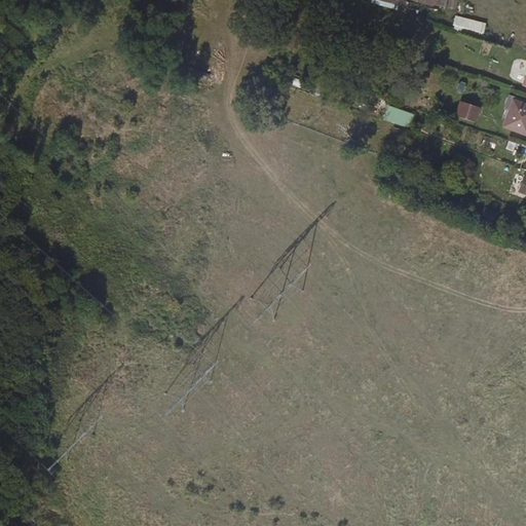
[(408,0),(455,12),(458,0),(408,0)]
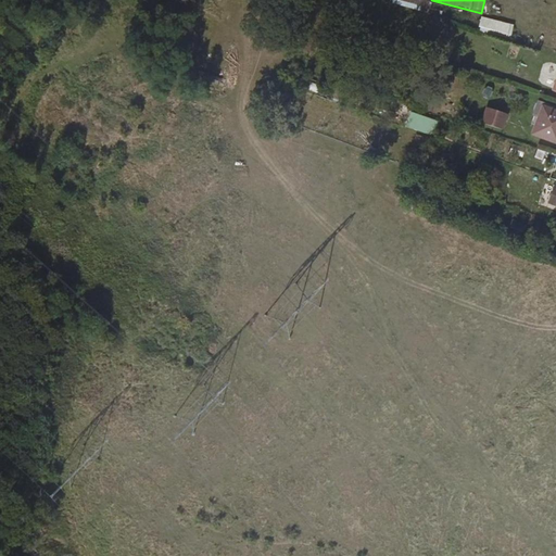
[(449,9),(447,16),(462,20),(463,12),(449,9)]
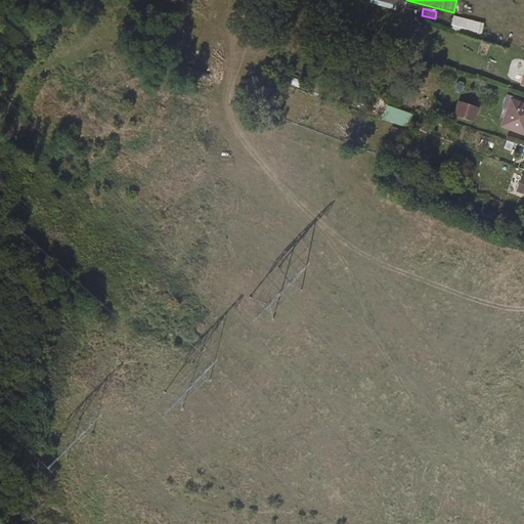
[(454,16),(451,29),(481,36),(484,24),(454,16)]
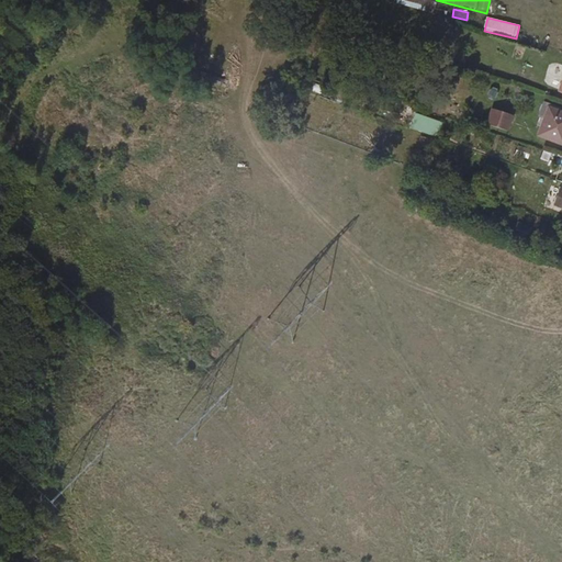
[(491,101),(499,97),(495,89),(487,92),(491,101)]
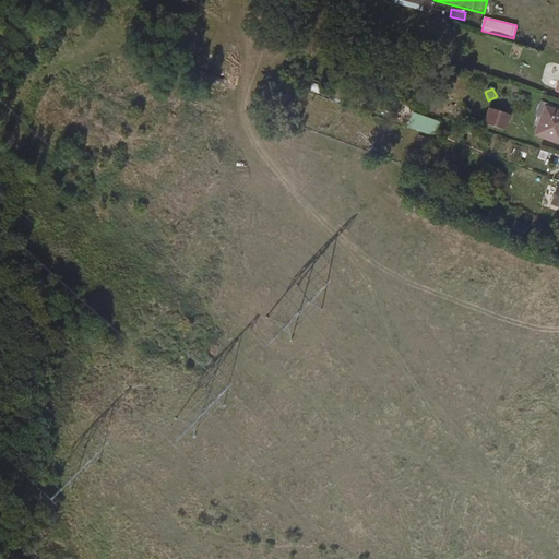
[(510,118),(495,113),(487,133),(503,139),(510,118)]
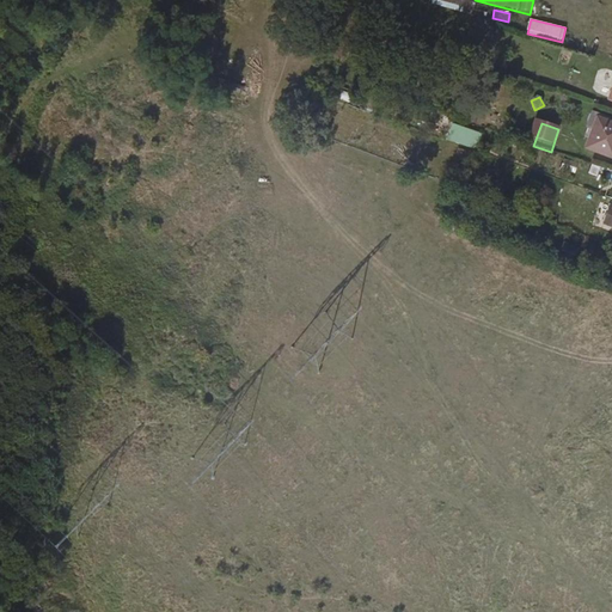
[(611,158),(611,132),(594,126),(583,155),(610,165),(611,158)]
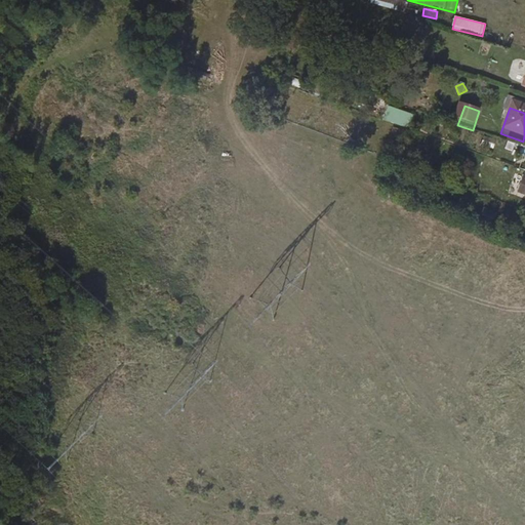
[(392,109),(390,117),(405,122),(407,114),(392,109)]
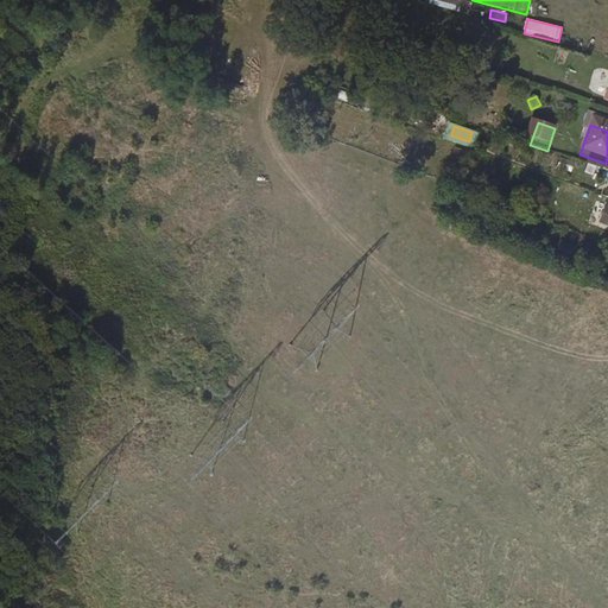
[(607,236),(607,209),(602,208),(595,232),(607,236)]
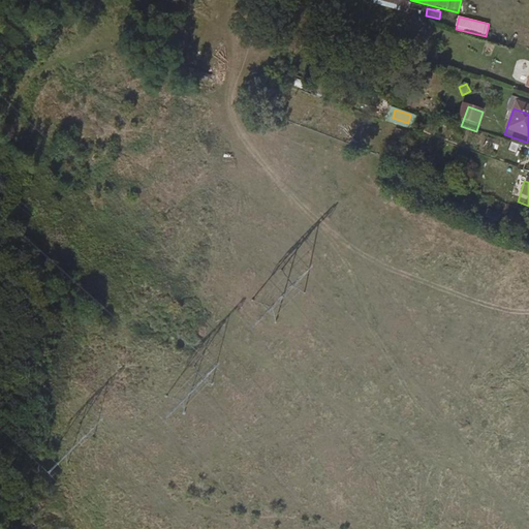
[(497,223),(500,215),(488,210),(485,218),(497,223)]
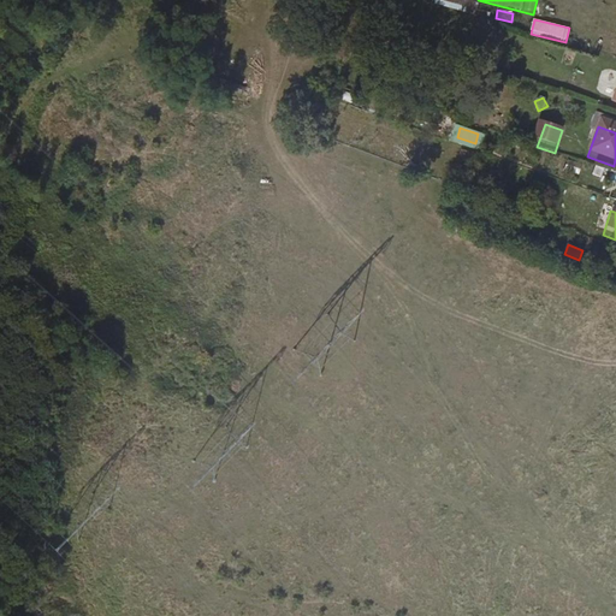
[(580,267),(572,265),(567,277),(575,280),(580,267)]
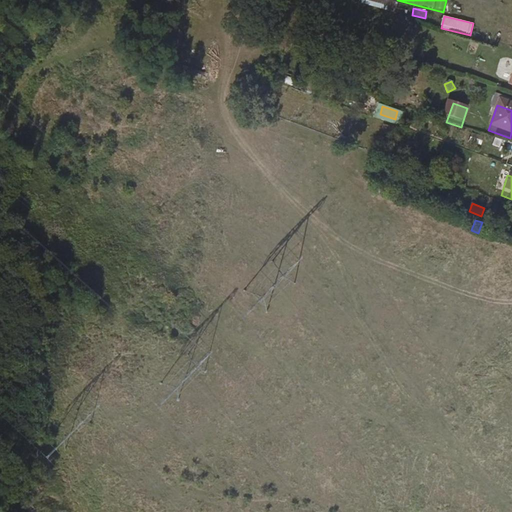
All buildings are outlined.
